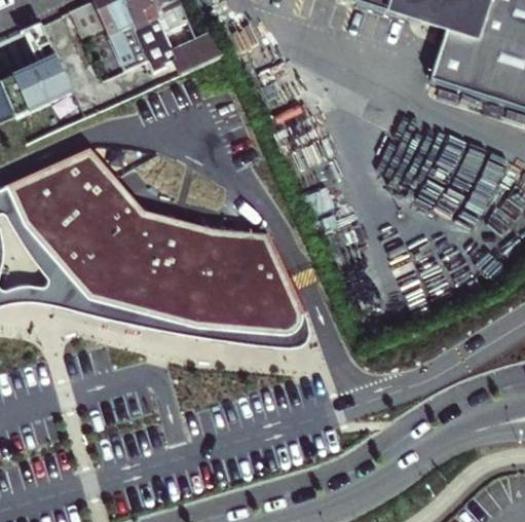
[(123,70),(149,59),(122,0),(89,0),(69,9),(80,35),(104,25),(123,70)]
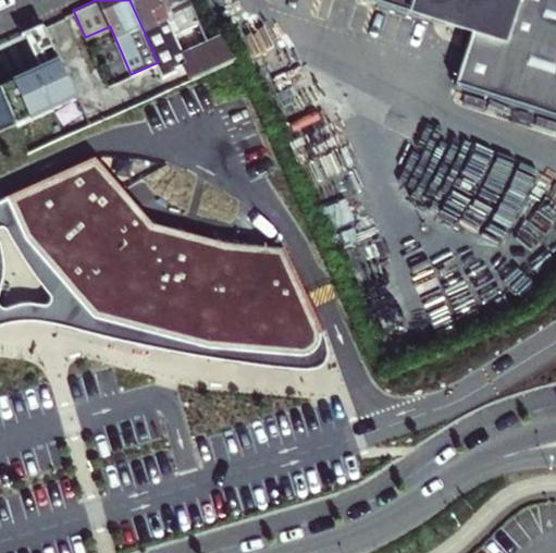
[(183,51),(165,13),(159,0),(130,0),(158,62),(163,73),(177,66),(176,64),(186,60),(183,51)]
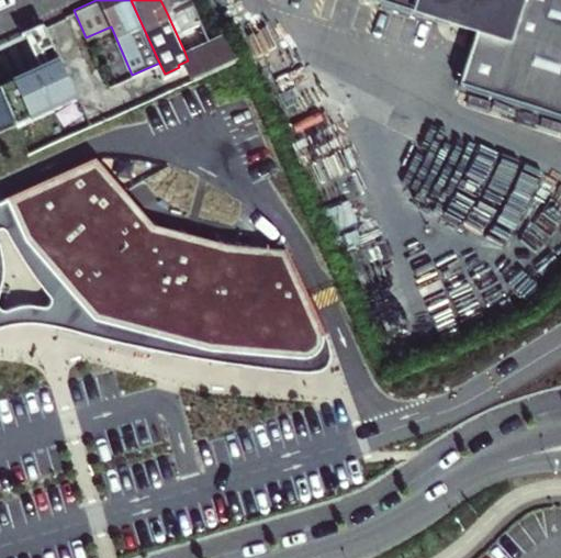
[(160,0),(167,13),(182,6),(192,31),(202,28),(189,0),(160,0)]
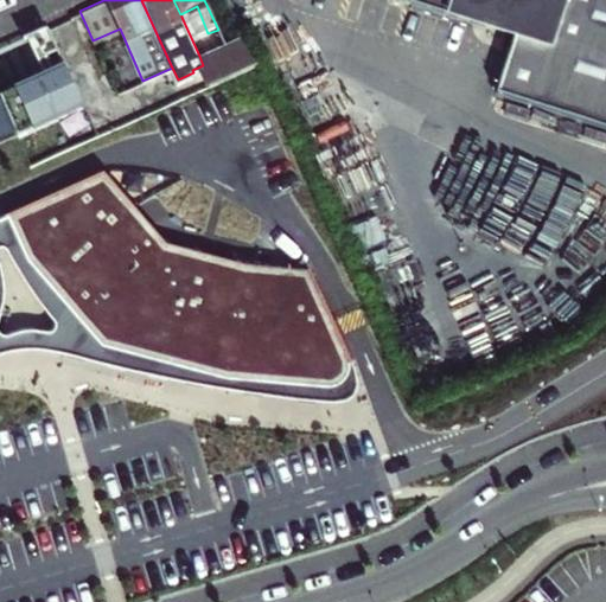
[(402,0),(512,37),(495,89),(605,126),(605,0),(402,0)]
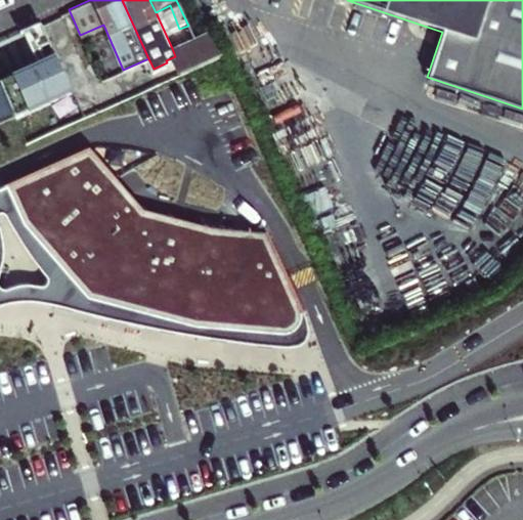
[(0,83),(14,114),(14,115),(73,89),(56,53),(42,22),(24,30),(38,60),(0,78),(0,83)]
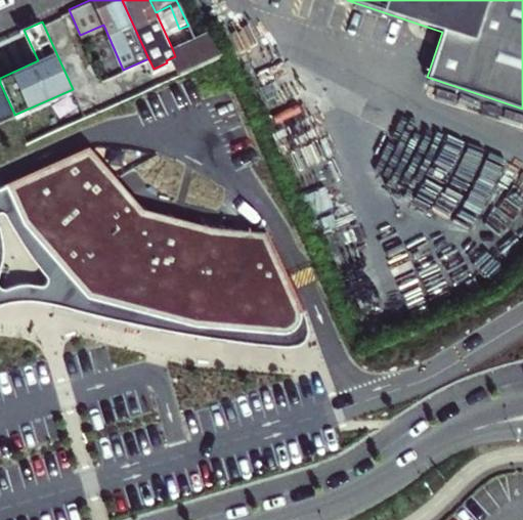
[(175,56),(182,71),(221,53),(210,31),(193,38),(172,48),(175,56)]
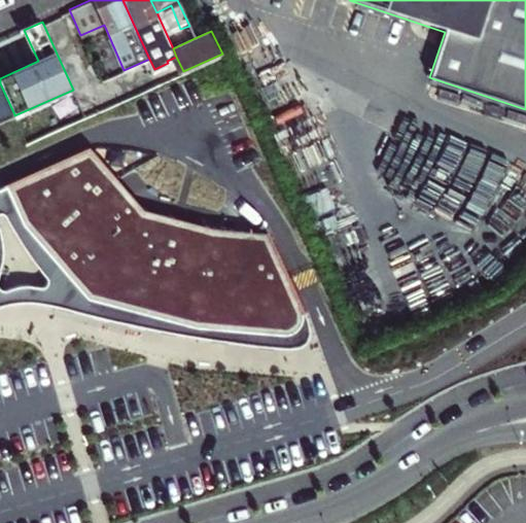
[(0,83),(0,120),(14,114),(0,83)]
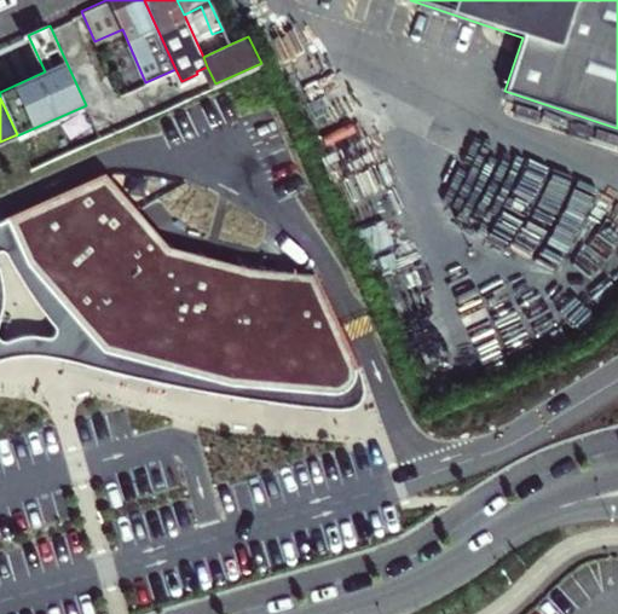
[(169,248),(105,174),(6,219),(27,267),(100,352),(230,388),(338,398),(351,391),(357,374),(358,366),(315,273),(249,268),(169,248)]
